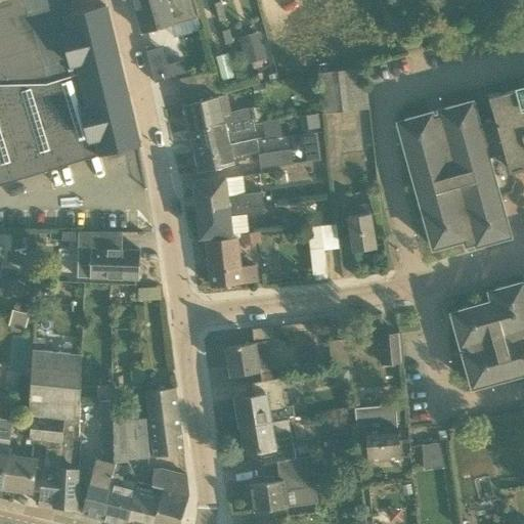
[(0,0),(0,184),(99,155),(140,144),(139,142),(138,142),(128,99),(129,99),(128,96),(118,54),(118,53),(117,51),(106,8),(106,5),(68,14),(62,0),(61,0),(0,0)]
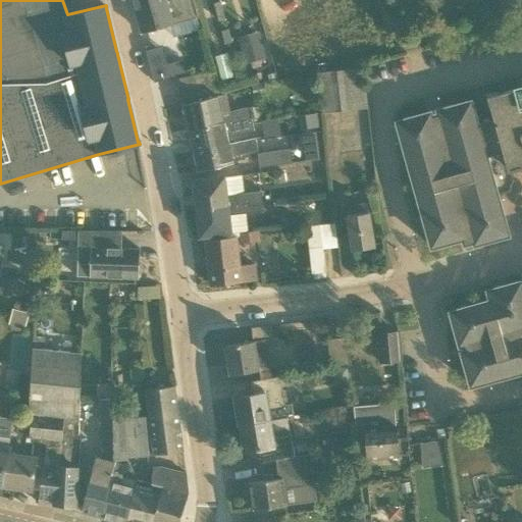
[(199,17),(193,0),(133,0),(142,33),(199,17)]
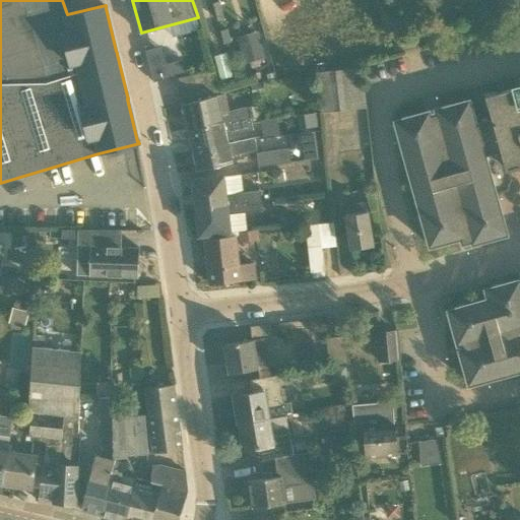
[(240,35),(245,61),(266,57),(261,30),(240,35)]
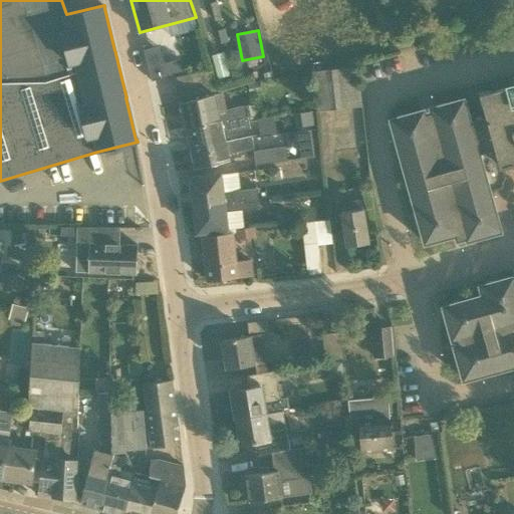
[(164,64),(148,69),(151,80),(151,82),(152,82),(177,78),(184,77),(184,75),(181,60),(164,64)]
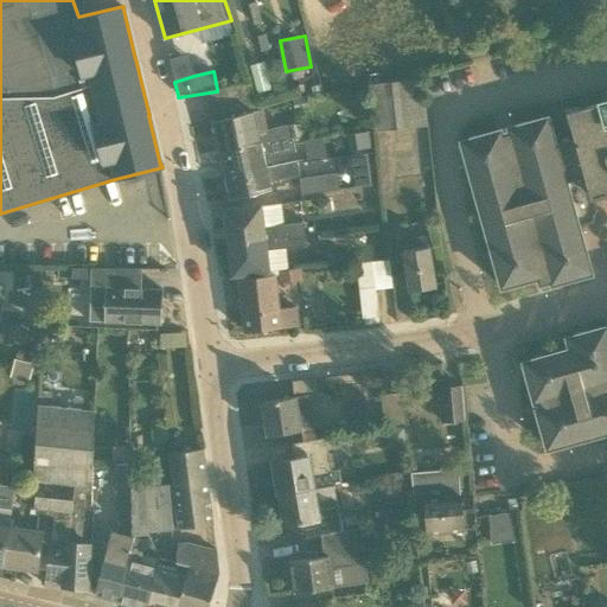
[(376,132),(404,128),(427,126),(422,78),(370,84),(376,132)]
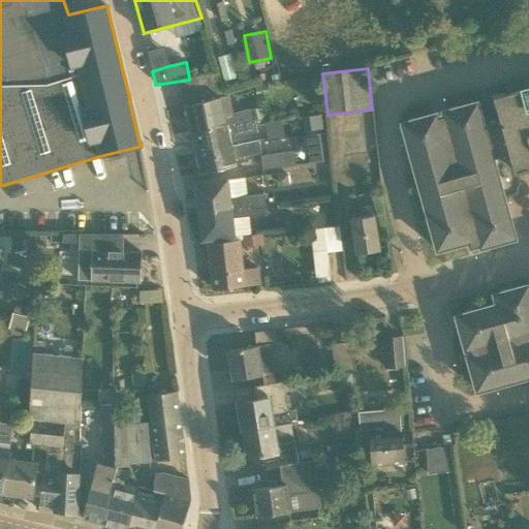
[(189,80),(182,81),(185,93),(221,86),(222,86),(219,74),(189,80)]
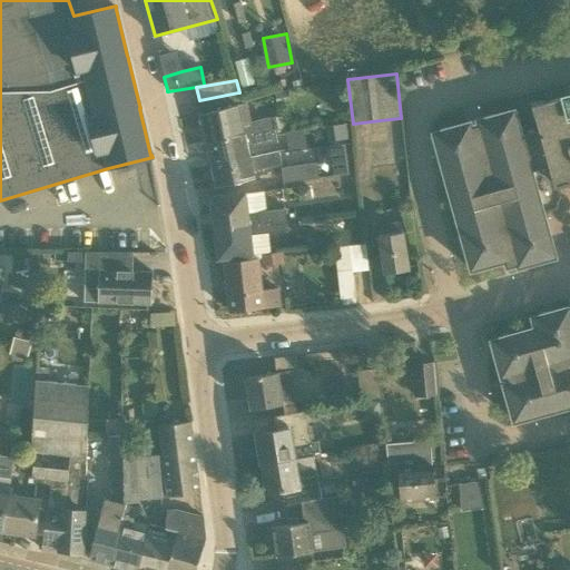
[(284,115),(273,117),(249,123),(245,104),(244,104),(243,98),(238,99),(238,92),(199,100),(202,114),(200,114),(206,141),(243,131),(244,135),(275,128),(275,129),(286,126),(284,115)]
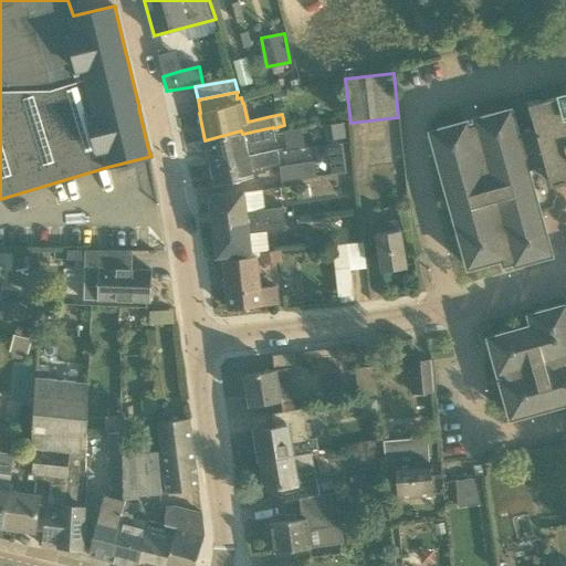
[(565,94),(530,105),(537,130),(519,136),(511,109),(475,119),(475,124),(468,126),(467,122),(431,132),(469,268),(502,258),(504,263),(514,261),(515,264),(551,254),(526,167),(545,161),(552,185),(565,180),(565,94)]
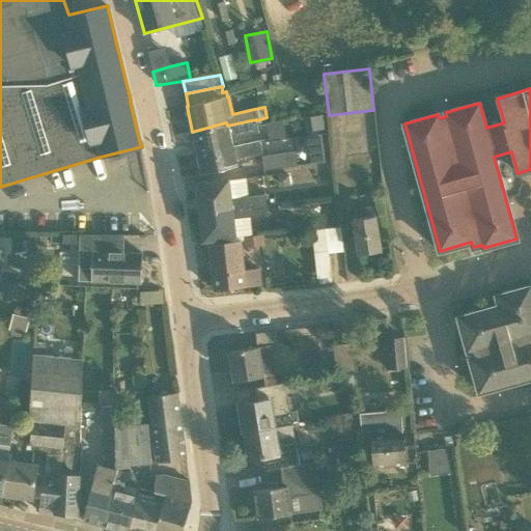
[(313,160),(325,159),(323,115),(311,116),(313,160)]
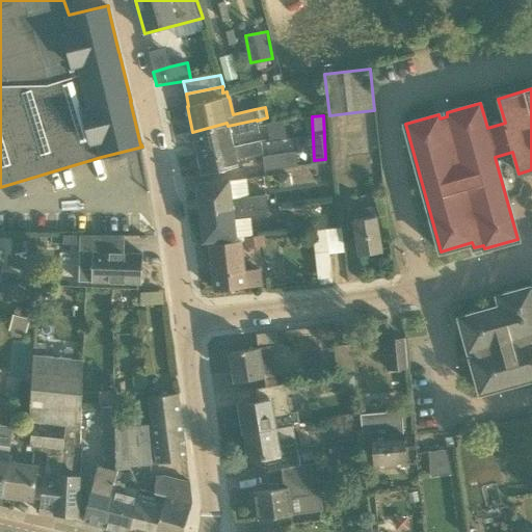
[(260,134),(257,121),(257,120),(228,126),(227,123),(192,132),(197,153),(213,150),(232,145),(233,145),(231,136),(237,135),(238,138),(260,134)]
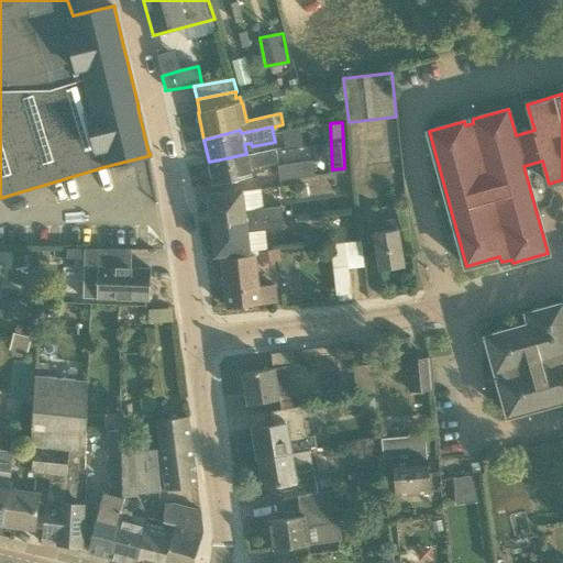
[(247,156),(246,154),(245,154),(225,158),(209,162),(213,185),(252,177),(250,169),(279,163),(276,150),(247,156)]
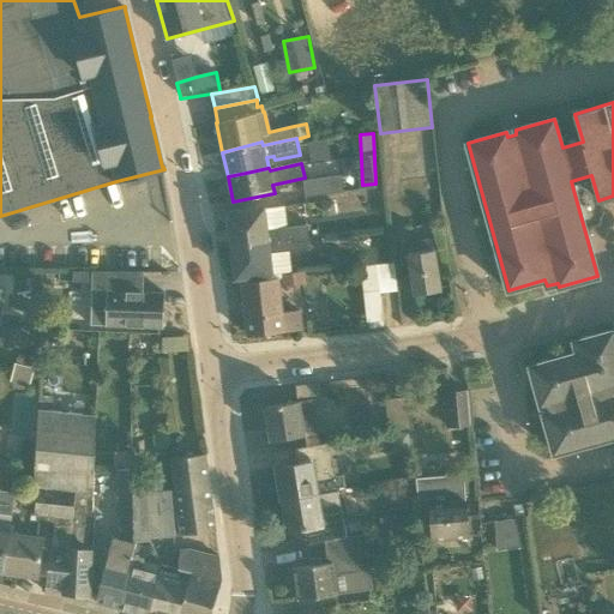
[(305,196),(343,191),(341,174),(302,179),(305,196)]
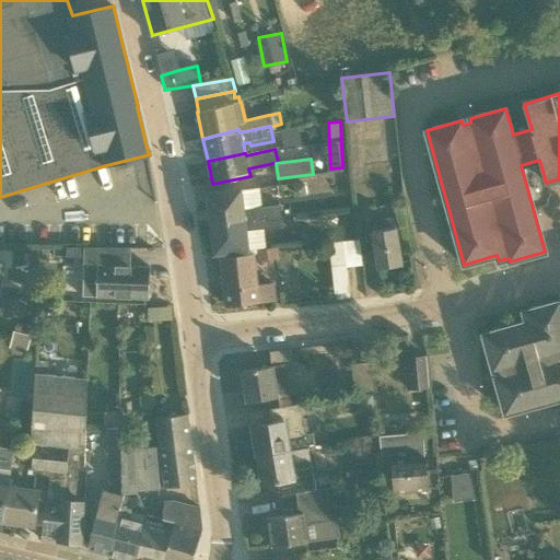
[(211,223),(279,216),(278,206),(242,209),(240,189),(208,194),(211,223)]
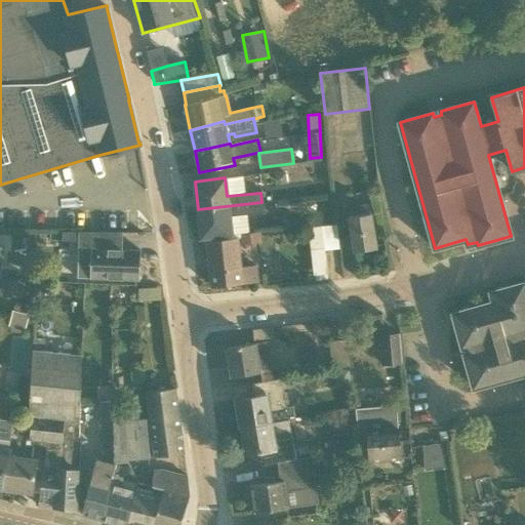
[(201,238),(221,236),(232,235),(230,215),(264,211),(261,202),(198,209),(201,238)]
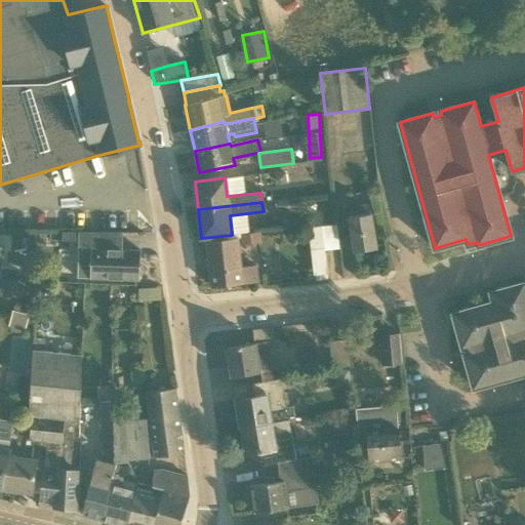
[(377,248),(374,228),(370,203),(348,206),(355,251),(377,248)]
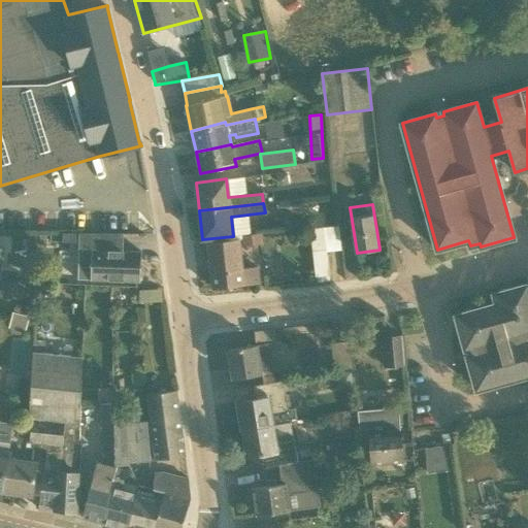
[(325,226),(327,251),(341,249),(338,224),(325,226)]
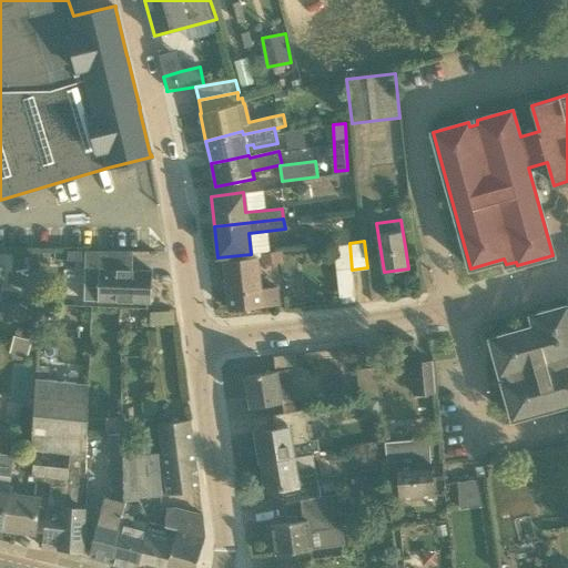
[(335,244),(338,275),(341,297),(355,295),(352,270),(350,243),(335,244)]
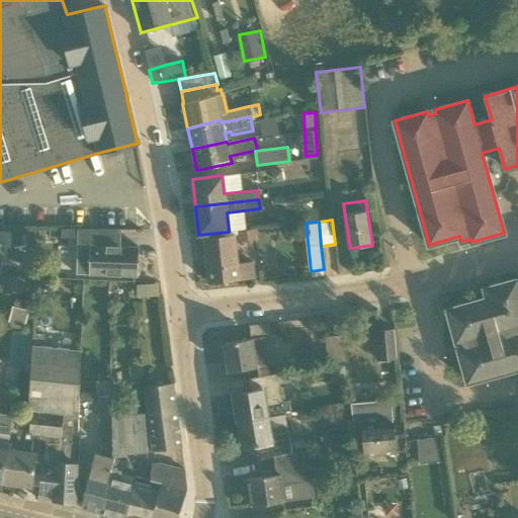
[(140,247),(119,246),(116,246),(116,230),(79,229),(78,260),(91,261),(90,274),(138,276),(140,247)]
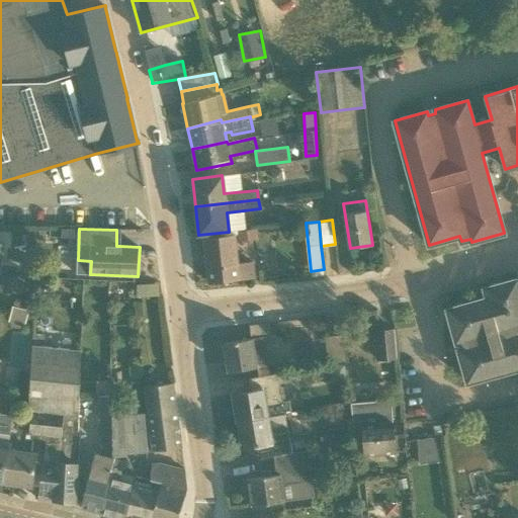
[(255,277),(253,262),(238,263),(235,235),(204,239),(208,282),(255,277)]
